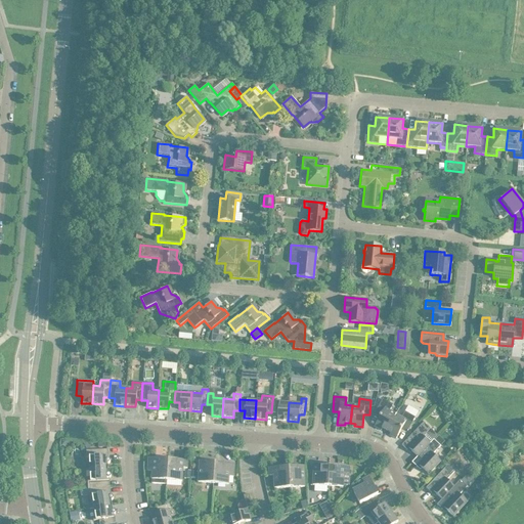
[(386,430),(395,415),(389,411),(392,405),(382,399),(375,412),(380,416),(374,426),(381,430),(382,428),(386,430)]
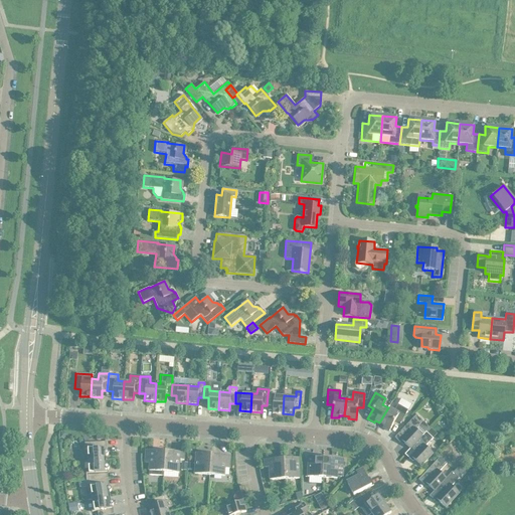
[(268,394),(267,405),(273,406),(272,413),(283,413),(284,395),(268,394)]
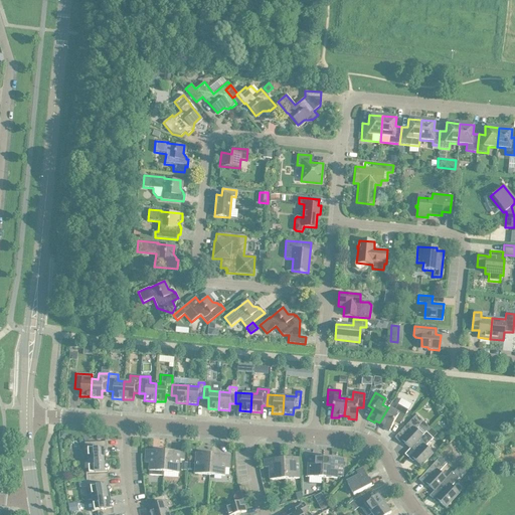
[(393,410),(388,407),(379,422),(383,425),(382,427),(388,432),(395,420),(400,423),(407,410),(397,404),(393,410)]
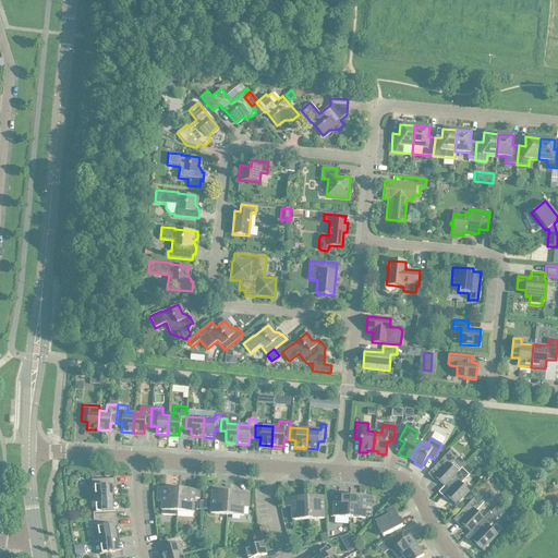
[(458,472),(457,472),(449,465),(458,457),(450,449),(427,474),(433,480),(435,477),(444,486),(458,472)]
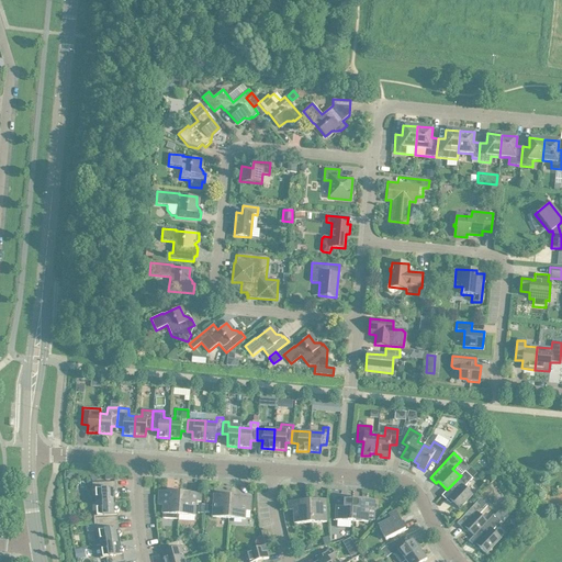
[(464,471),(460,475),(461,475),(447,490),(441,496),(447,502),(449,499),(459,508),(472,495),(464,487),(475,475),(469,469),(465,472),(464,471)]
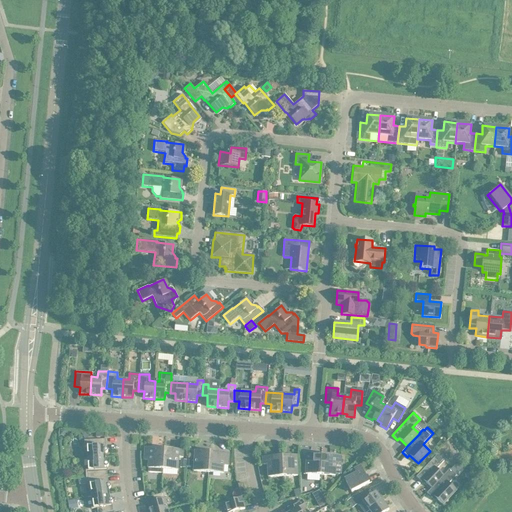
[(87,447),(87,459),(105,458),(105,453),(106,453),(107,452),(107,451),(107,450),(107,449),(106,448),(105,448),(104,445),(103,445),(103,440),(105,439),(84,440),(84,447),(87,447)]
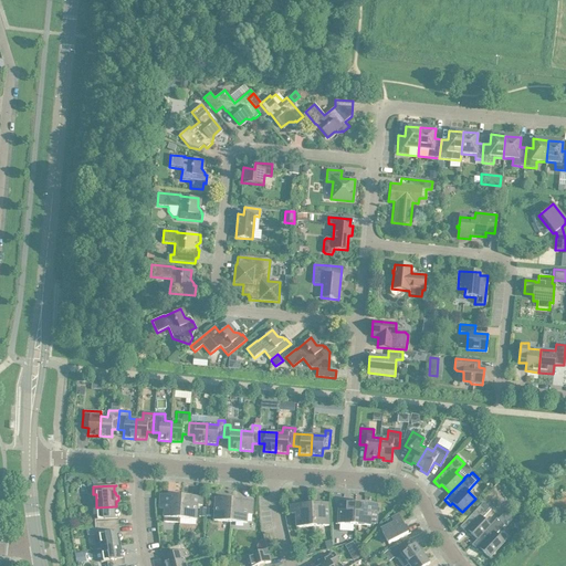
[(179,523),(180,519),(181,494),(175,493),(175,496),(160,495),(159,509),(164,509),(164,522),(179,523)]
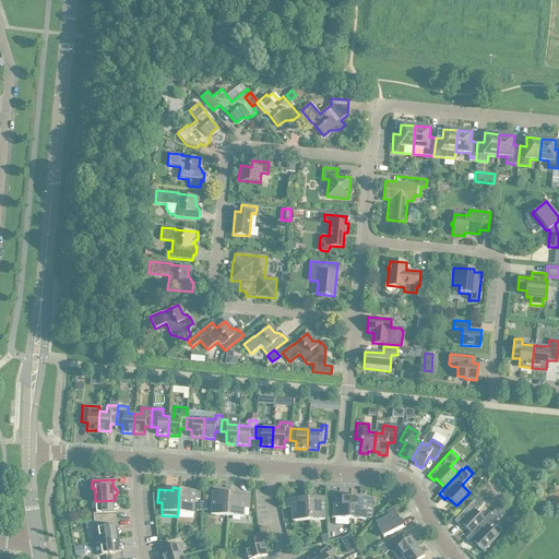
[(193,513),(194,499),(200,499),(200,491),(186,490),(186,488),(179,488),(178,512),(193,513)]
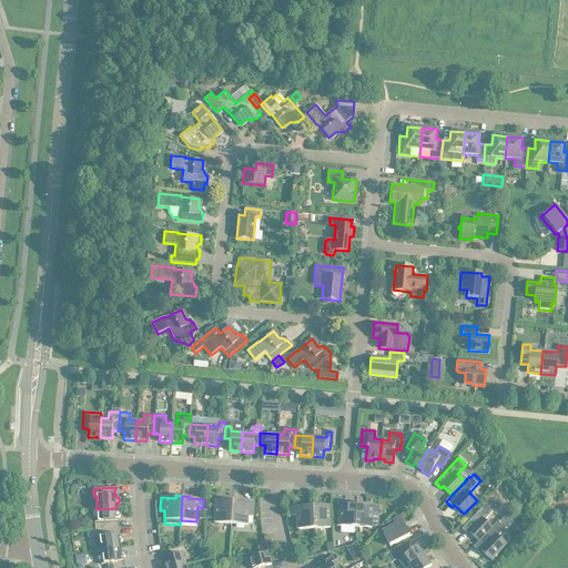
[(231,524),(232,499),(225,498),(225,501),(215,500),(214,523),(231,524)]
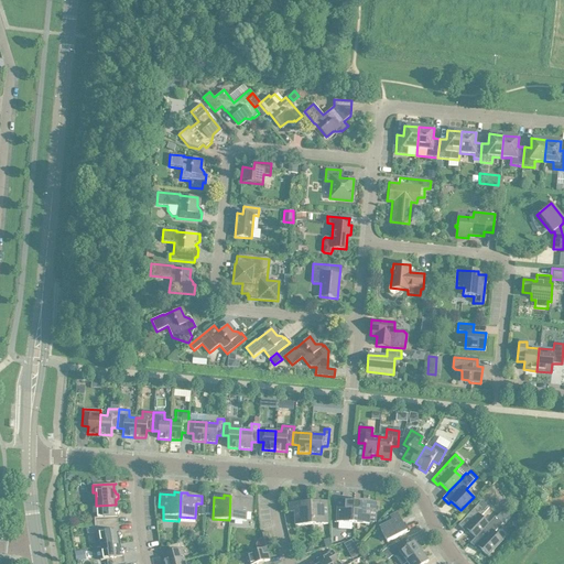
[(230,496),(229,520),(245,521),(246,512),(251,512),(251,499),(237,499),(238,496),(230,496)]
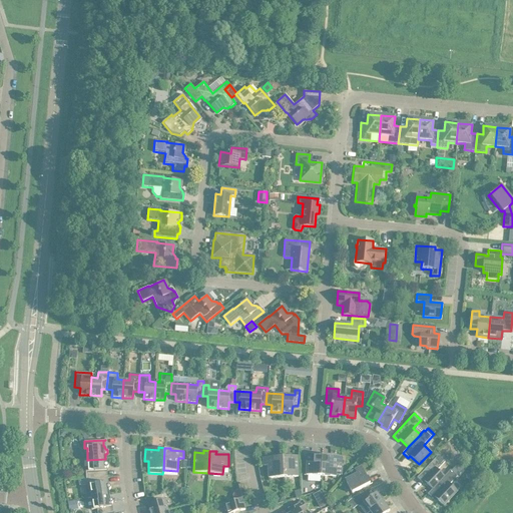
[(283,477),(282,455),(276,455),(276,458),(263,458),(264,465),(268,465),(269,478),(283,477)]
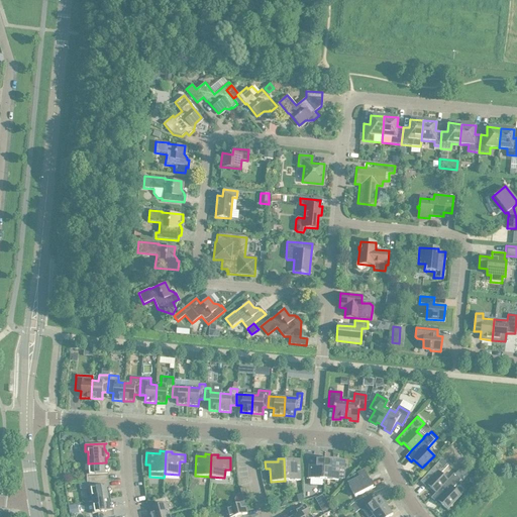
[(291,458),(284,458),(285,481),(300,481),(299,460),(291,460),(291,458)]
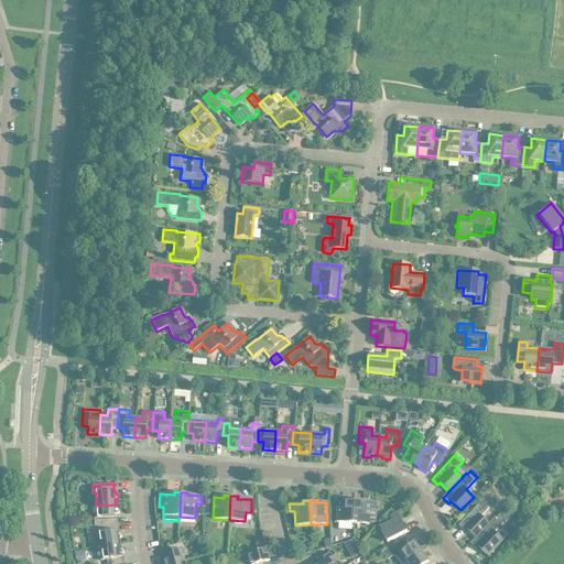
[(336,522),(353,523),(354,501),(337,500),(336,522)]
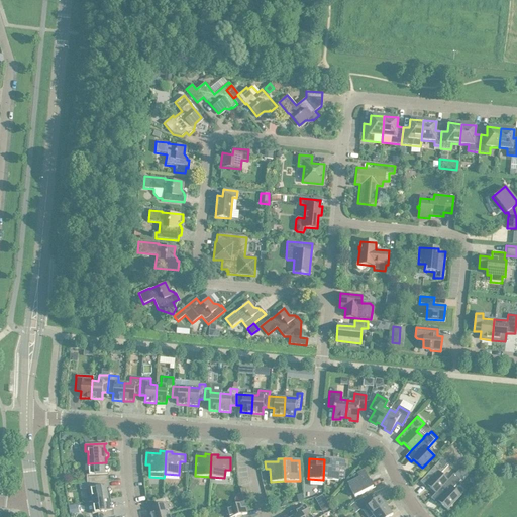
[(447,480),(440,474),(448,466),(441,458),(420,482),(425,487),(426,485),(435,493),(447,480)]
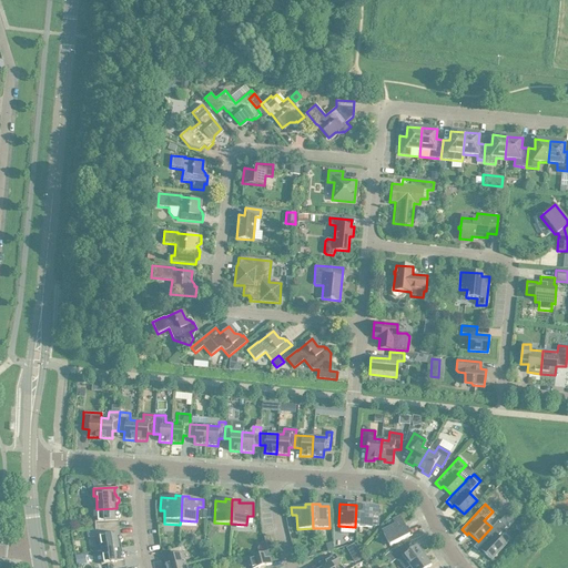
[(356,505),(355,527),(372,528),(372,514),(377,514),(377,506),(356,505)]
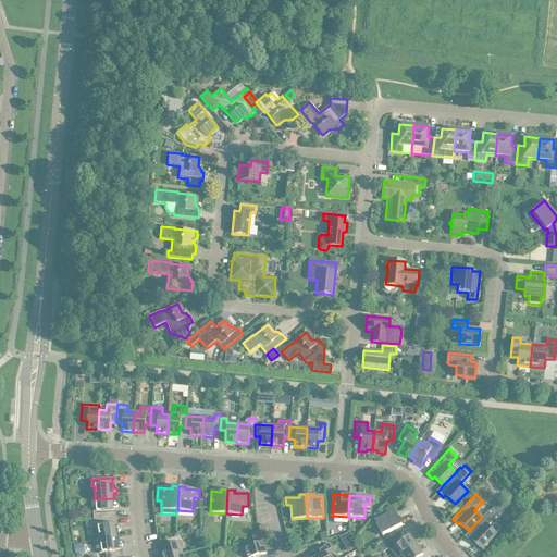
[(116,504),(116,503),(115,503),(114,503),(114,498),(95,499),(96,511),(93,511),(94,520),(96,520),(113,518),(113,511),(115,511),(115,508),(116,508),(116,507),(118,507),(118,506),(118,505),(116,504)]
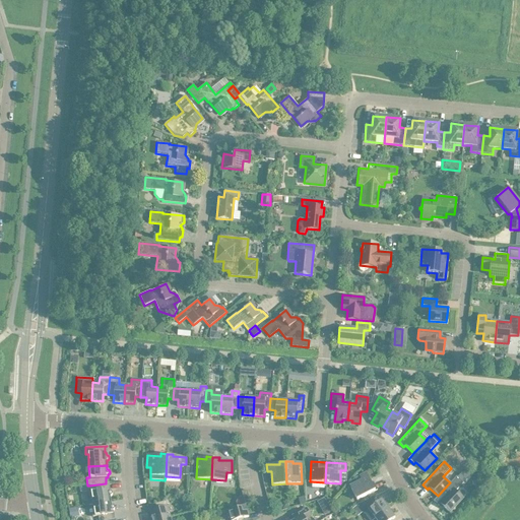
[(349,486),(356,500),(377,490),(374,483),(372,484),(366,473),(359,476),(362,480),(349,486)]
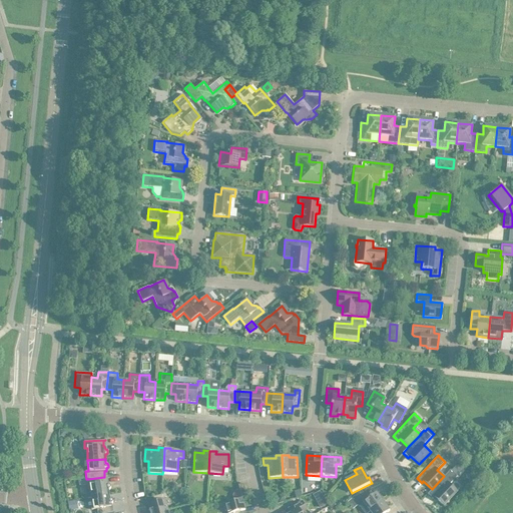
[(450,470),(444,476),(432,489),(427,494),(432,499),(434,497),(443,506),(457,491),(450,484),(457,476),(450,470)]
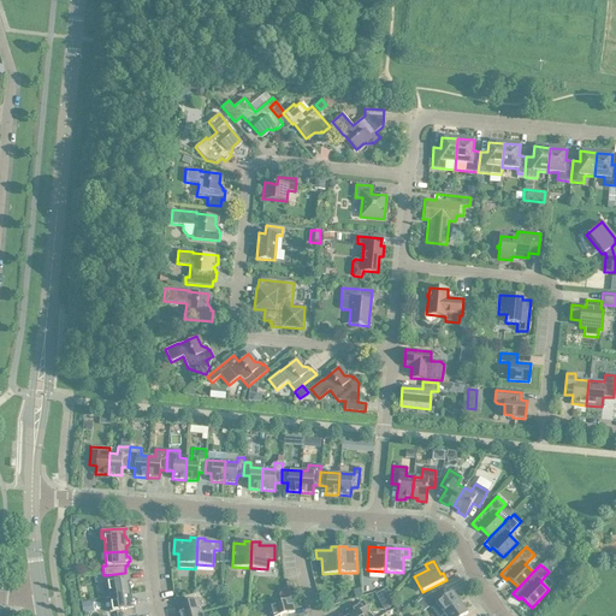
[(106,575),(107,584),(110,597),(131,593),(130,588),(131,588),(131,587),(132,587),(132,586),(132,585),(132,584),(131,582),(130,582),(129,582),(129,579),(126,580),(125,573),(106,575)]
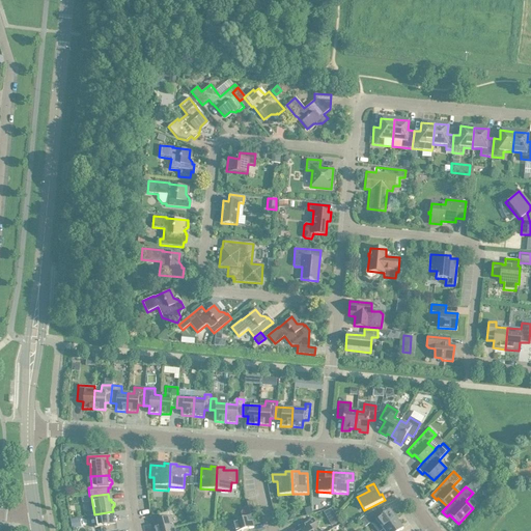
[(246,502),(250,514),(255,513),(252,501),(246,502)]
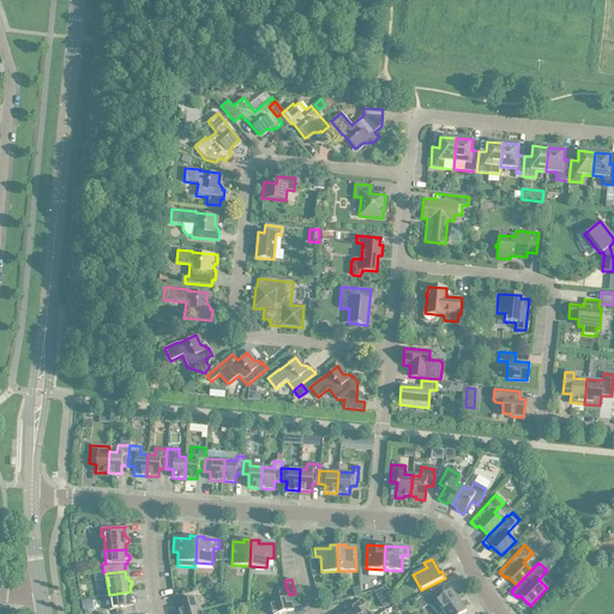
[(434,613),(439,613),(443,612),(458,601),(450,590),(449,591),(444,585),(421,596),(434,613)]
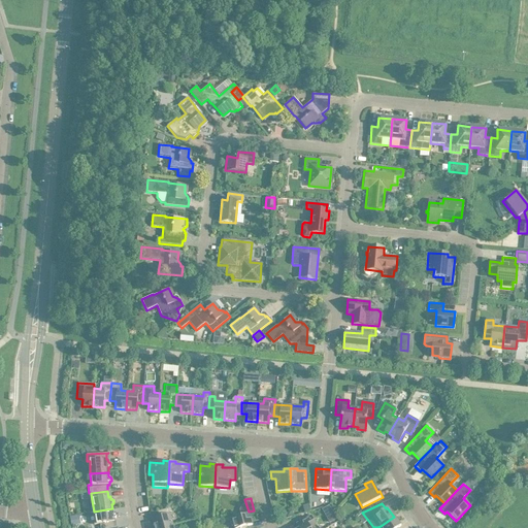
[(329,505),(322,509),(324,515),(332,510),(329,505)]
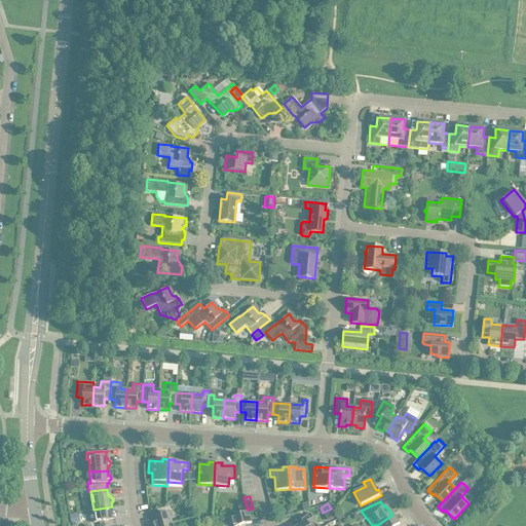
[(113,517),(114,517),(115,516),(115,515),(115,514),(115,513),(114,512),(113,512),(112,506),(94,510),(96,522),(99,522),(100,525),(111,525),(113,525),(112,520),(114,520),(113,517)]
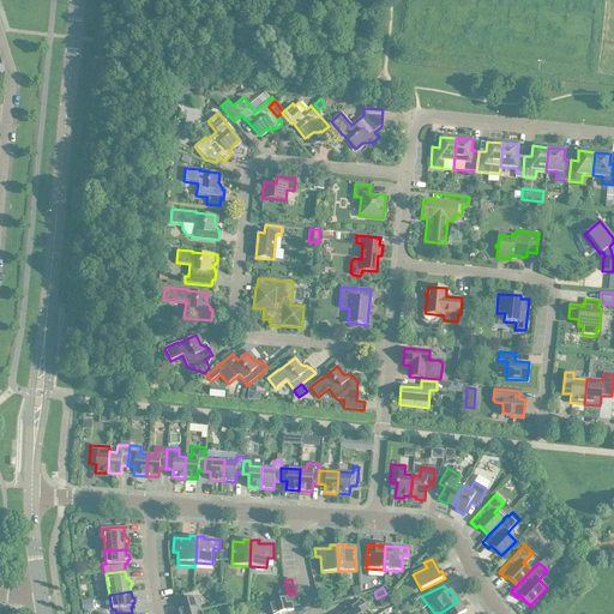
[(176,603),(179,613),(185,613),(200,611),(196,591),(182,595),(185,601),(176,603)]
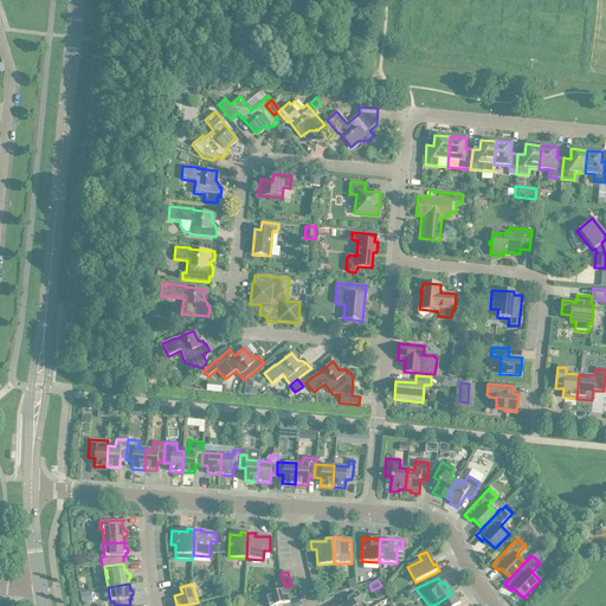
[(404,591),(410,597),(416,593),(410,586),(404,591)]
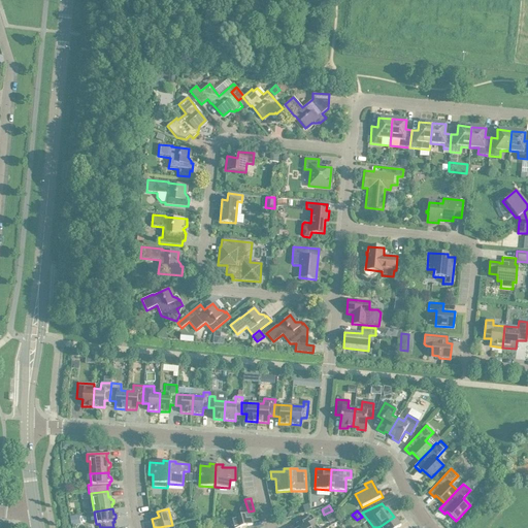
[(231,519),(233,527),(245,527),(245,526),(252,525),(250,514),(231,519)]
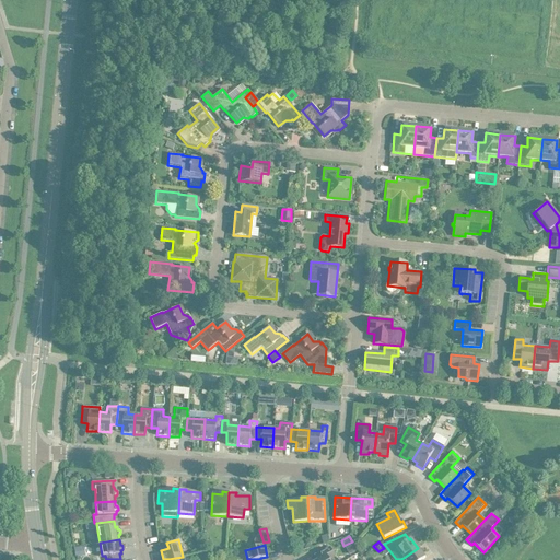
[(83,546),(73,548),(76,557),(84,556),(83,546)]
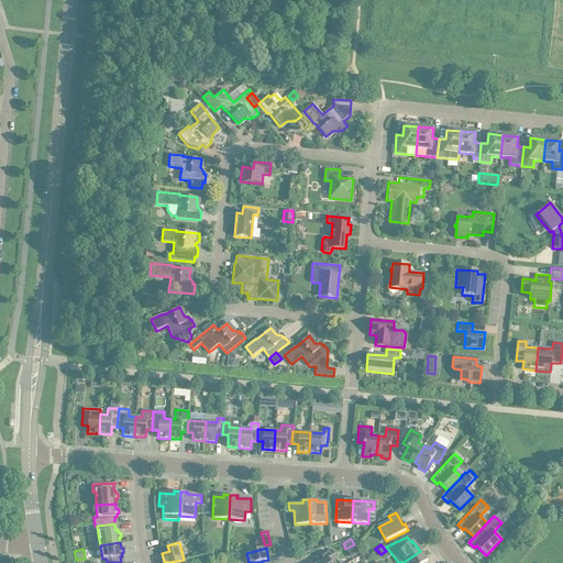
[(339,562),(338,561),(331,550),(316,558),(318,562),(339,562)]
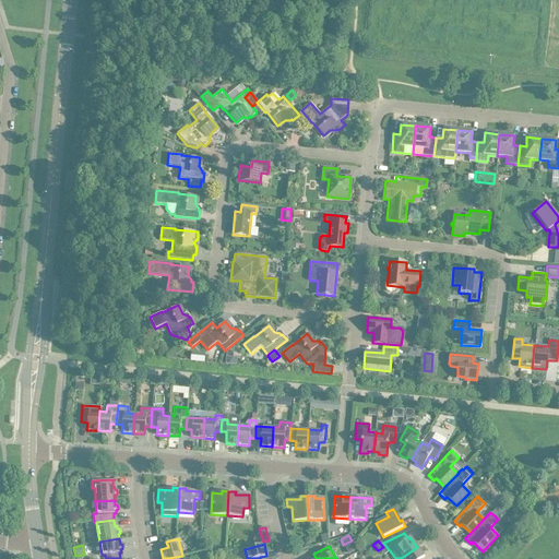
[(420,558),(424,557),(417,547),(403,557),(404,558),(420,558)]
